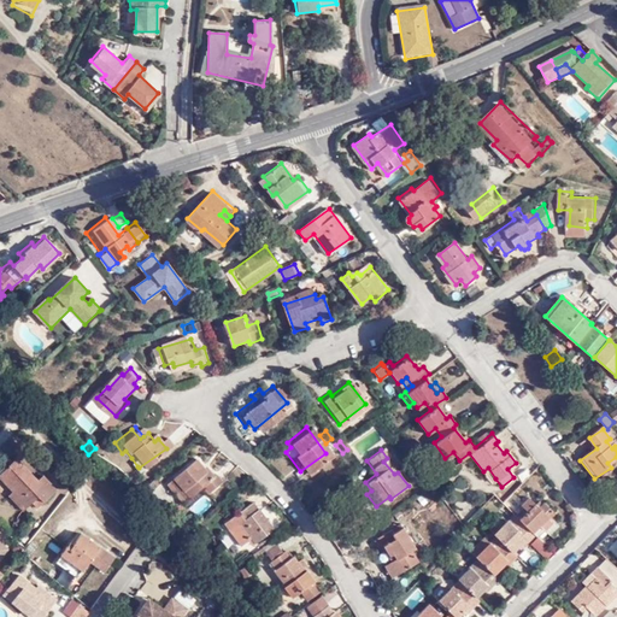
[(0,480),(6,488),(21,506),(33,498),(36,503),(50,492),(35,475),(29,479),(13,458),(0,468),(0,480)]
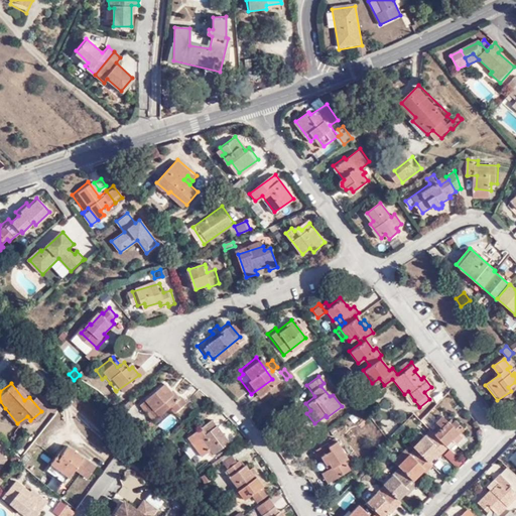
[(115,390),(110,383),(104,387),(110,394),(115,390)]
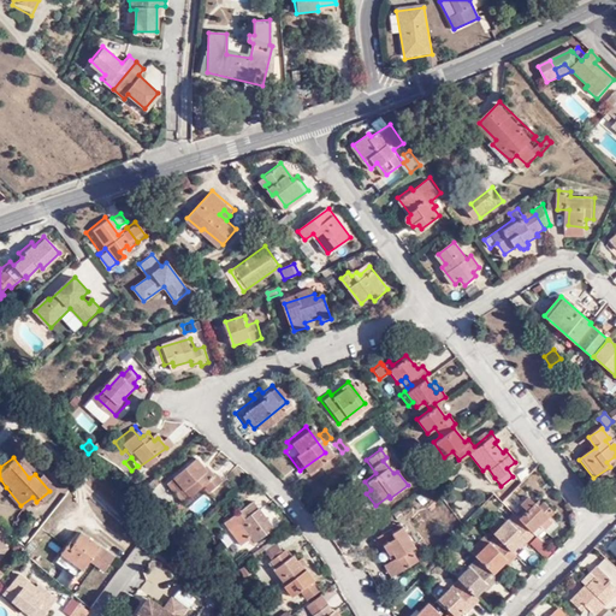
[(166,478),(182,497),(194,486),(201,493),(215,480),(208,473),(208,474),(199,465),(197,467),(189,457),(166,478)]
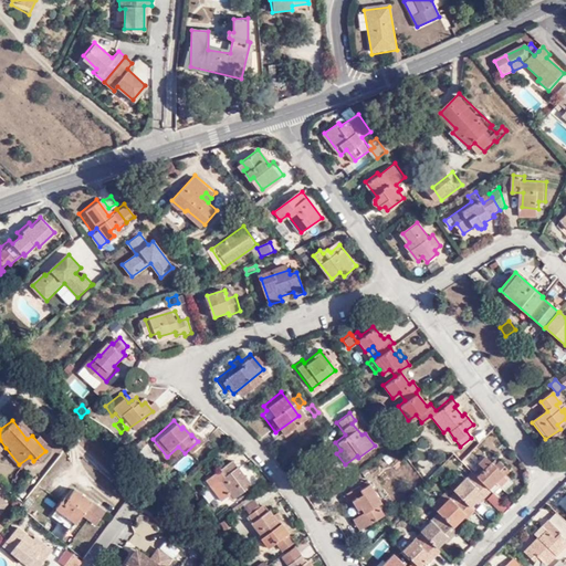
[(305,423),(293,431),(301,442),(312,436),(305,423)]
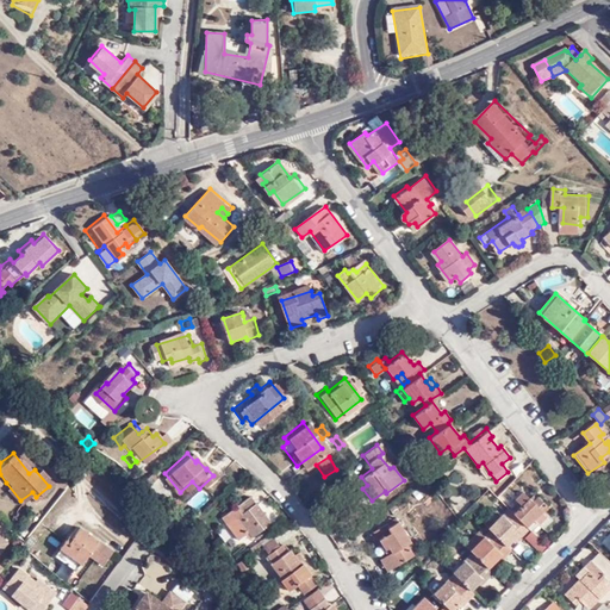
[(478,466),(486,477),(490,473),(483,462),(478,466)]
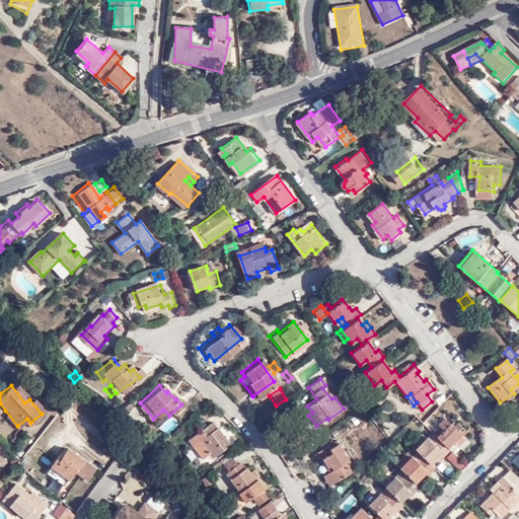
[(148,423),(153,419),(140,402),(134,408),(148,423)]
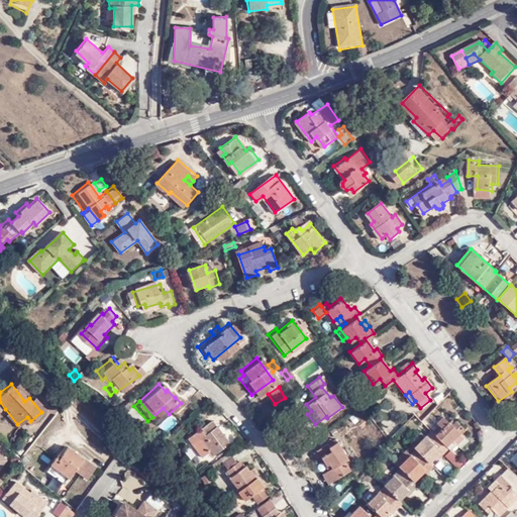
[(12,427),(17,424),(5,409),(1,412),(12,427)]
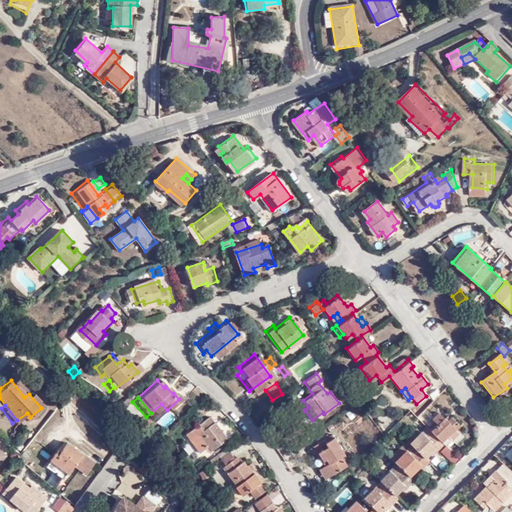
[(428,416),(434,408),(431,405),(424,412),(428,416)]
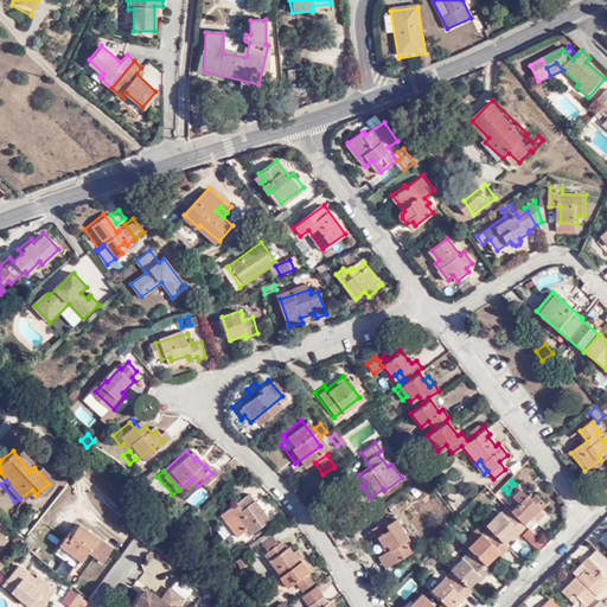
[(446,606),(458,596),(461,599),(467,592),(465,589),(477,577),(480,580),(489,573),(479,563),(491,551),(494,555),(503,547),(499,542),(511,531),(515,535),(524,525),(528,530),(534,524),(530,519),(542,506),(532,496),(528,502),(515,489),(508,494),(511,499),(504,506),(511,515),(502,523),(494,516),(484,528),(490,535),(483,542),(475,535),(464,548),(474,560),(467,567),(460,560),(447,573),(455,579),(448,586),(441,580),(428,592),(440,605),(436,606),(430,606),(419,595),(406,606),(446,606)]
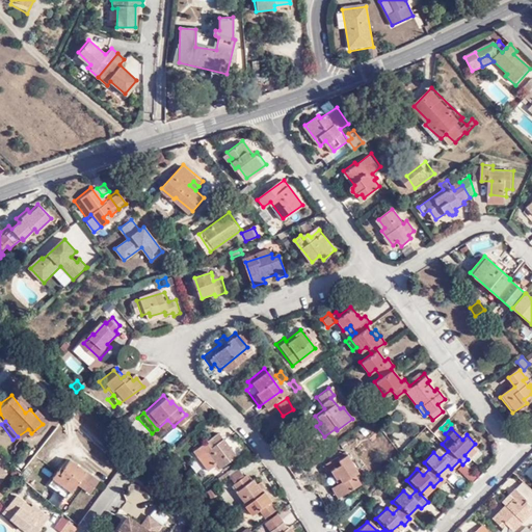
[(216,469),(233,456),(228,449),(225,451),(217,441),(219,439),(215,431),(189,451),(204,471),(213,466),(216,469)]
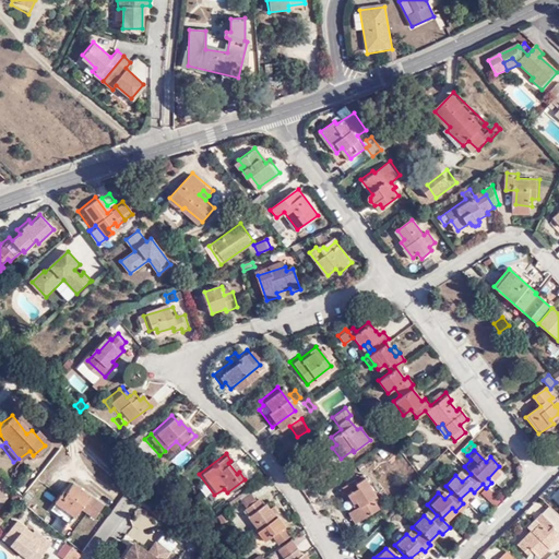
[(471,474),(464,466),(455,475),(462,482),(471,474)]
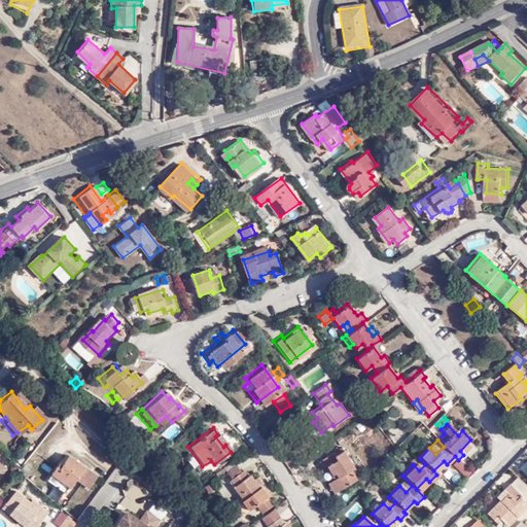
[(332,491),(350,481),(346,470),(348,469),(339,452),(329,457),(327,453),(314,461),(318,468),(321,467),(324,472),(329,470),(332,478),(326,482),(332,491)]
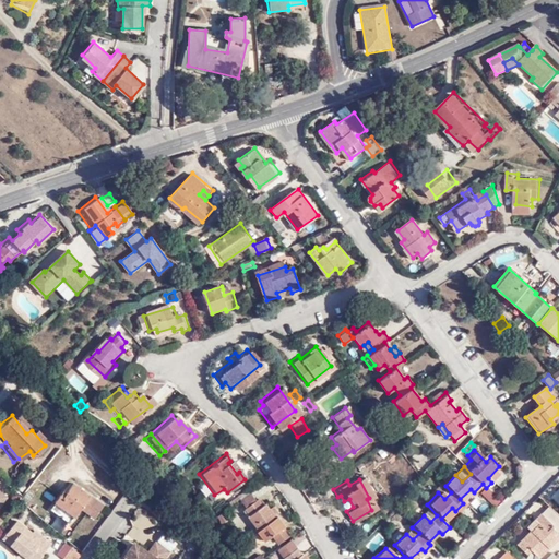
[(56,503),(75,518),(82,509),(95,519),(106,504),(76,483),(68,494),(64,490),(56,503)]
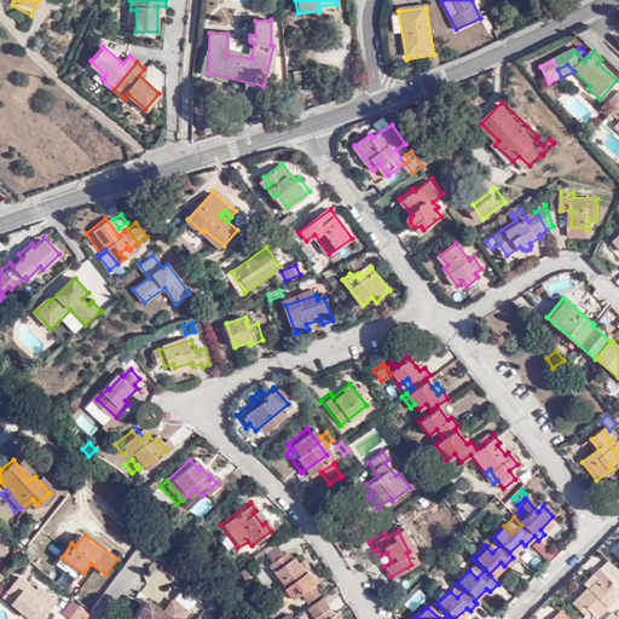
[(549,551),(556,544),(548,536),(542,543),(549,551)]
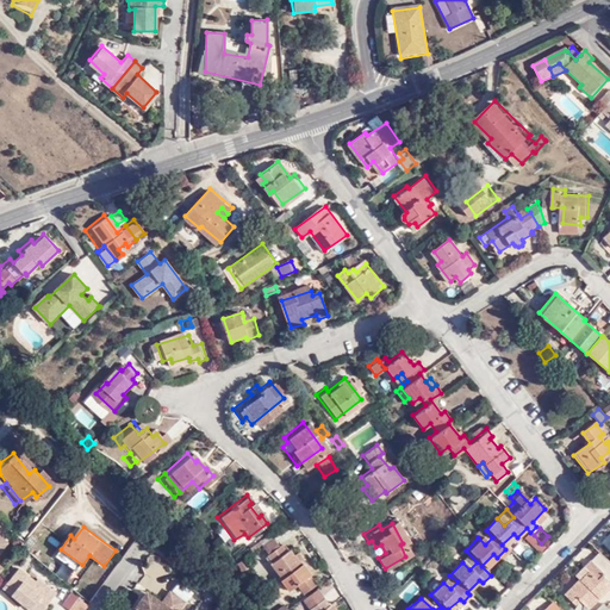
[(486,530),(478,537),(485,545),(492,537),(486,530)]
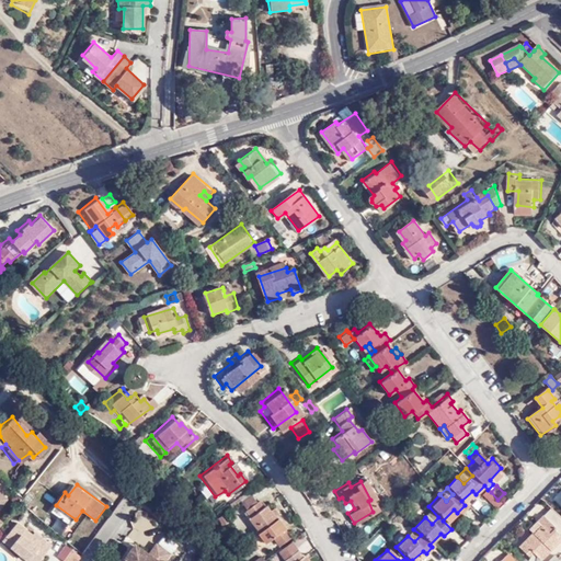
[(424,502),(428,506),(439,494),(435,490),(424,502)]
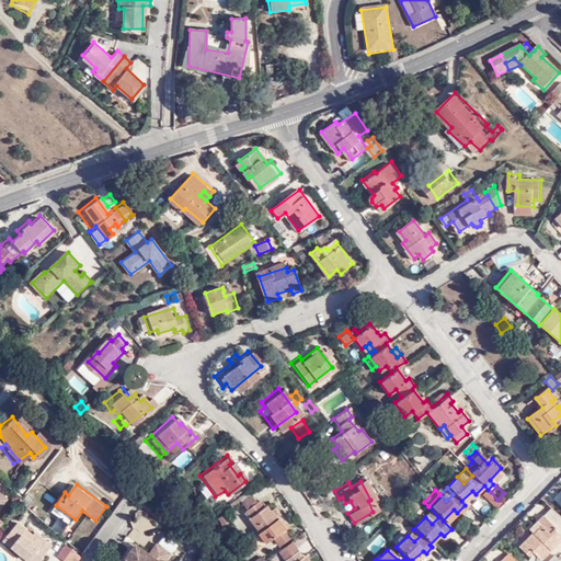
[(227,507),(242,496),(240,493),(225,504),(227,507)]
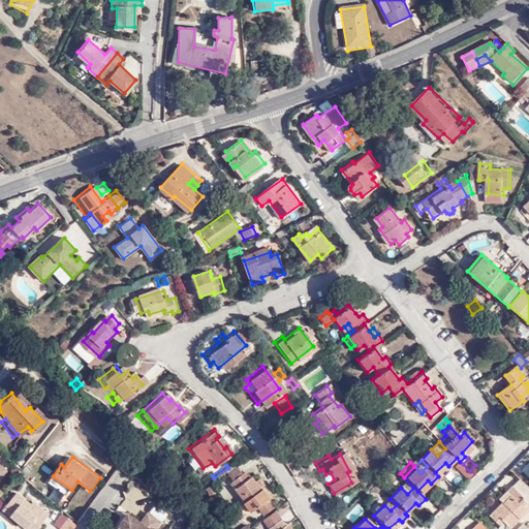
[(223,472),(228,480),(238,474),(232,465),(223,472)]
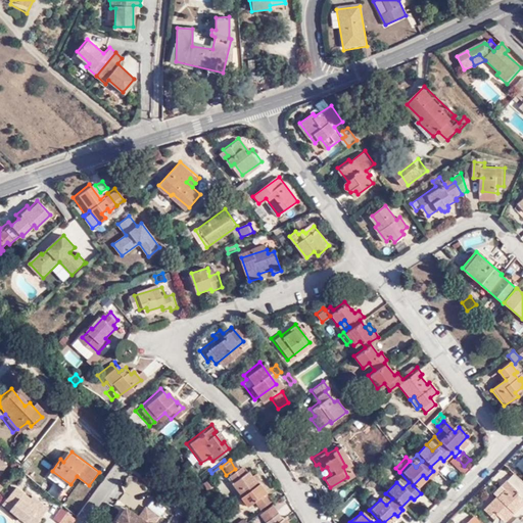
[(242,507),(249,503),(262,493),(263,492),(256,483),(253,485),(244,471),(241,473),(238,467),(235,469),(226,475),(225,476),(229,482),(228,483),(238,497),(236,500),(242,507)]
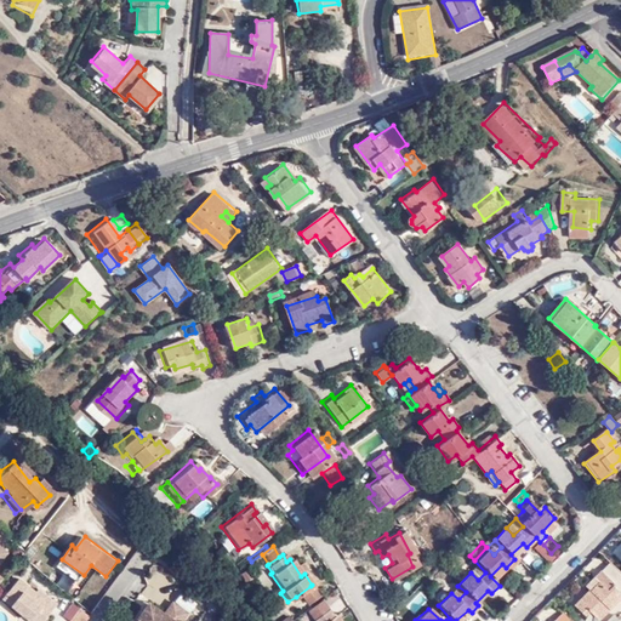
[(79,582),(84,575),(62,559),(57,565),(79,582)]
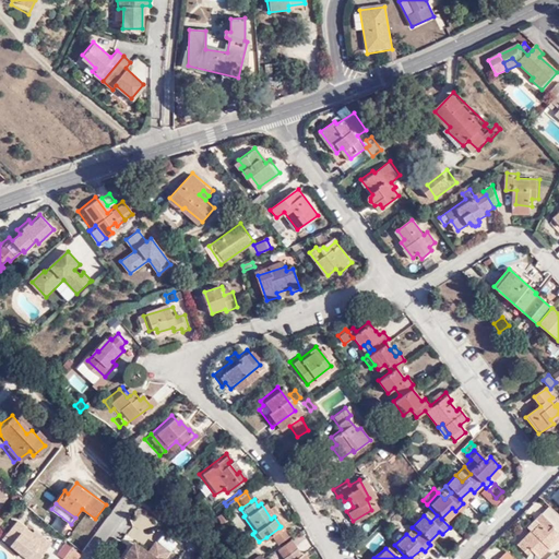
[(558,524),(545,510),(536,519),(549,532),(547,534),(556,542),(558,537),(558,524)]
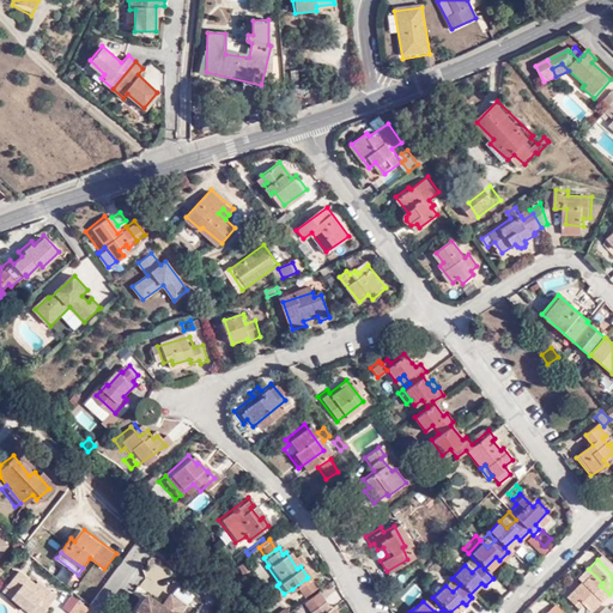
[(602,583),(588,569),(581,575),(587,582),(581,589),(578,587),(564,602),(574,612),(580,608),(583,612),(592,612),(610,594),(600,586),(602,583)]
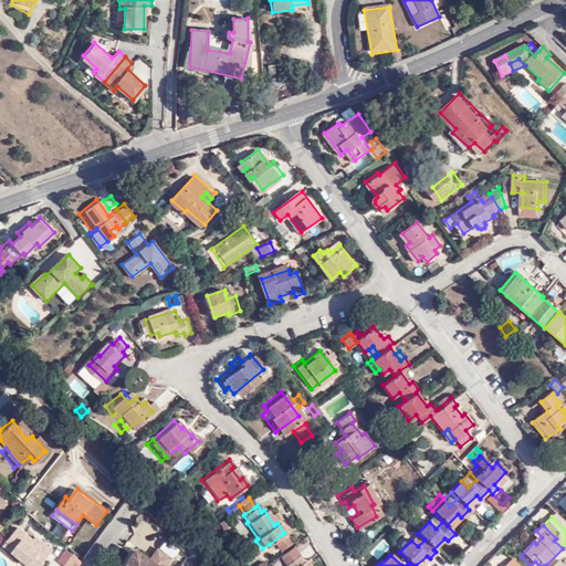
[(25,565),(41,565),(52,553),(35,538),(33,541),(18,528),(3,546),(25,565)]
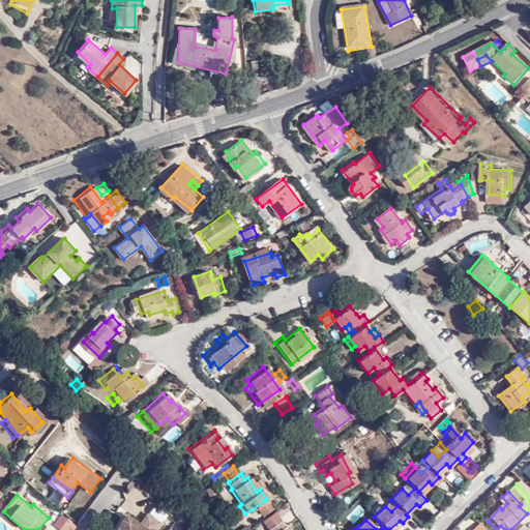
[(265,500),(253,509),(258,517),(270,508),(265,500)]
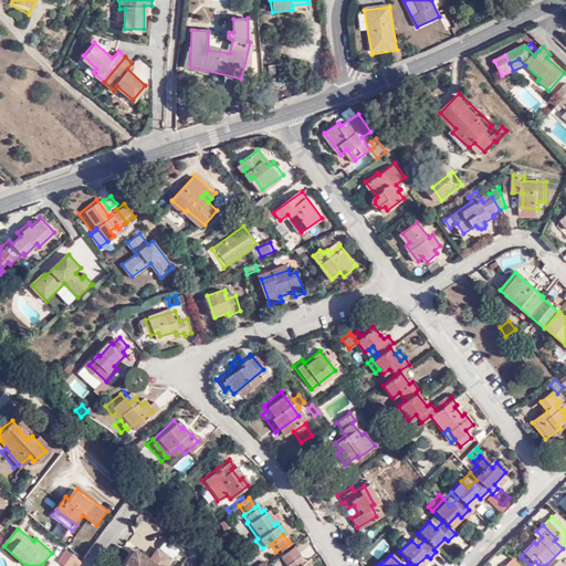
[(275,556),(281,565),(296,556),(289,547),(275,556)]
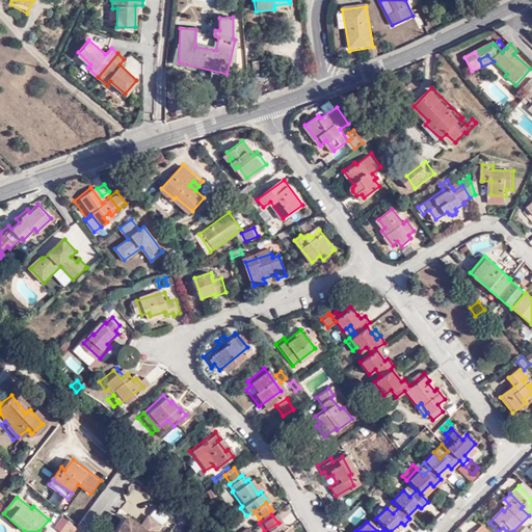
[(118,531),(159,531),(165,525),(152,515),(144,525),(136,519),(132,524),(128,521),(118,531)]
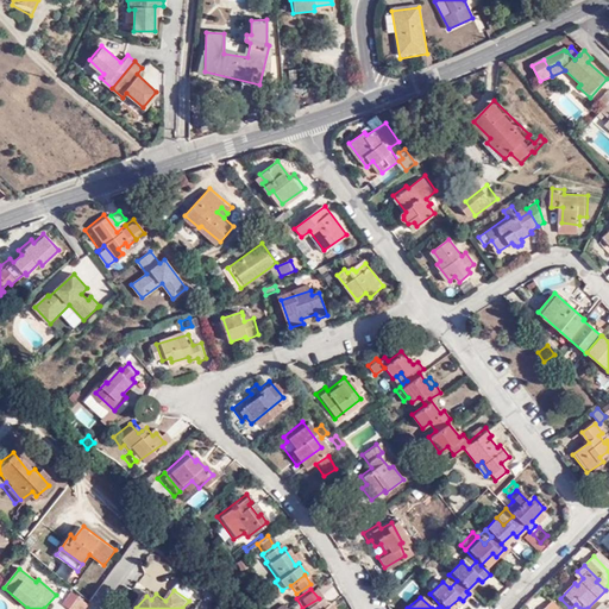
[(151,600),(156,594),(151,590),(146,596),(151,600)]
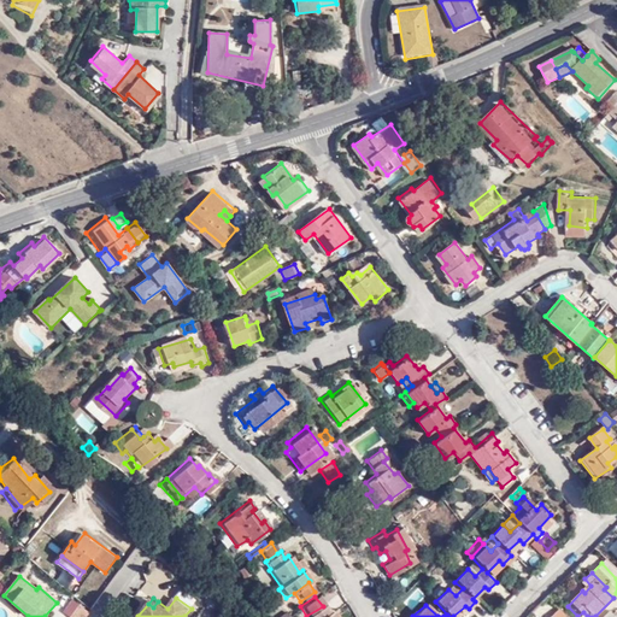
[(71,616),(88,616),(92,612),(81,605),(71,616)]
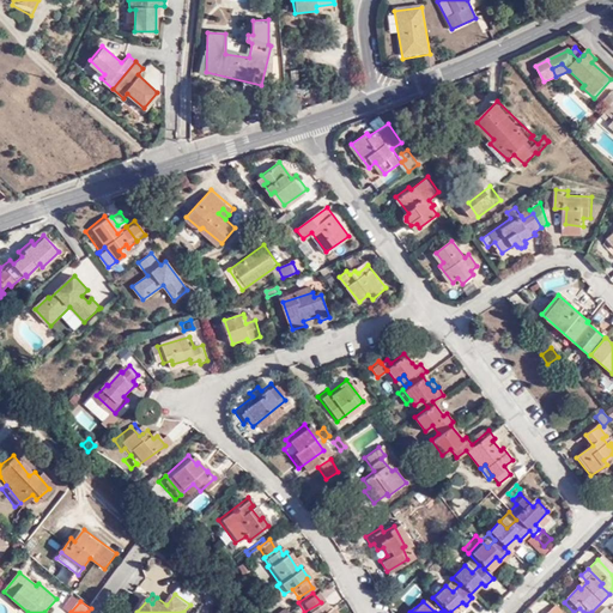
[(321,602),(304,612),(323,612),(326,611),(321,602)]
